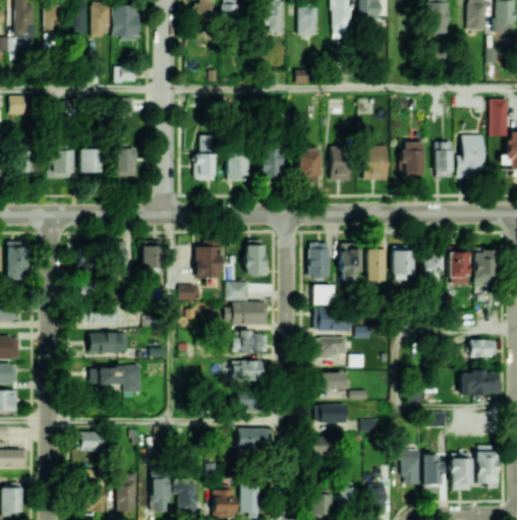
[(35,24),(34,0),(14,0),(15,35),(29,35),(29,24),(35,24)]
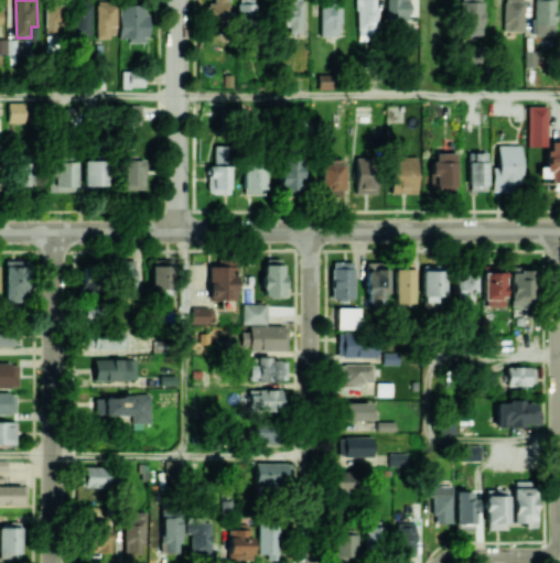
[(232,0),(212,0),(213,24),(232,24),(232,0)]
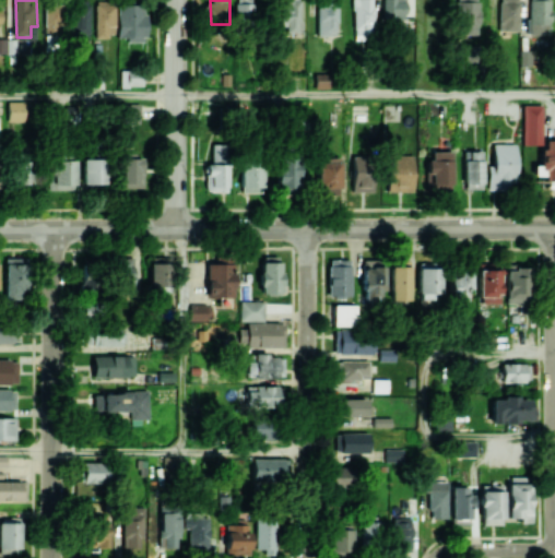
[(239,0),(239,22),(257,23),(257,0),(239,0)]
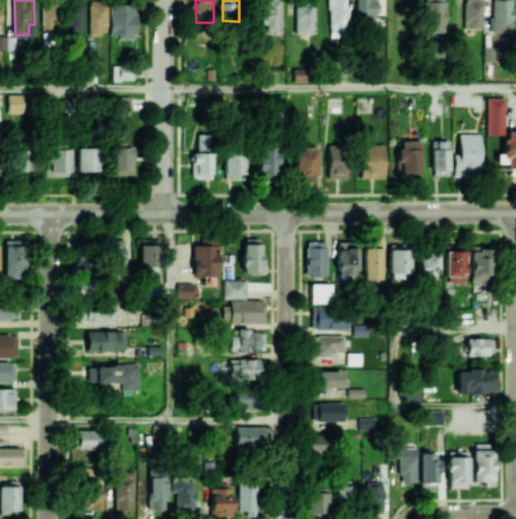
[(282,0),(264,0),(264,31),(283,30),(282,0)]
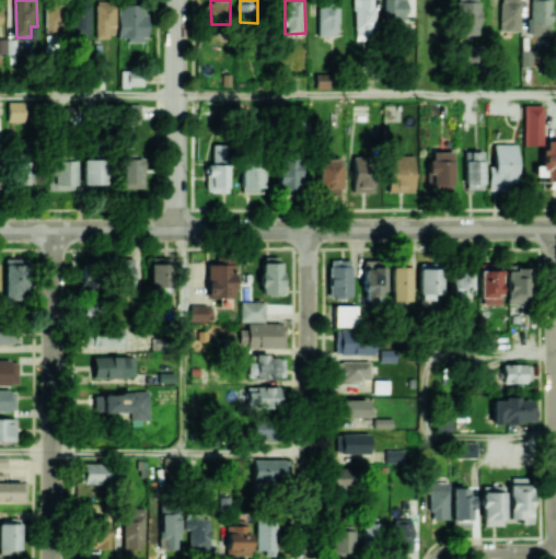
[(321,0),(322,35),(343,35),(342,0),(321,0)]
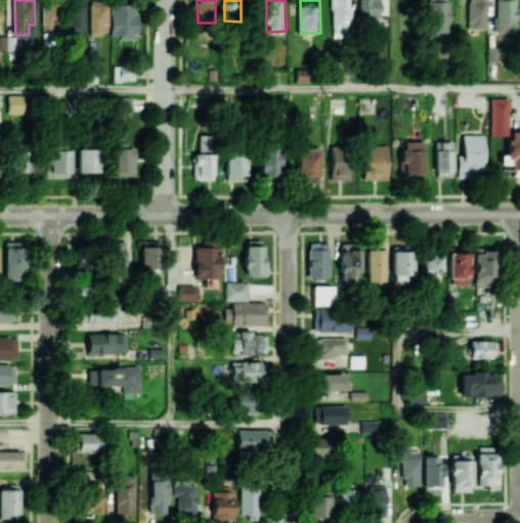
[(351,0),(334,0),(335,38),(353,38),(351,0)]
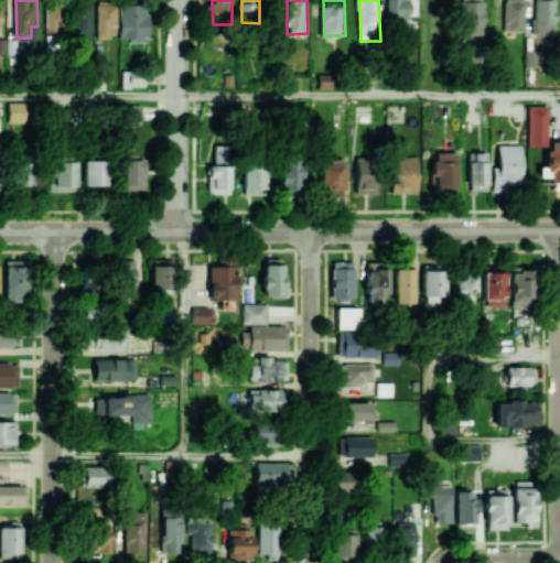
[(390,0),(391,21),(413,21),(411,0),(390,0)]
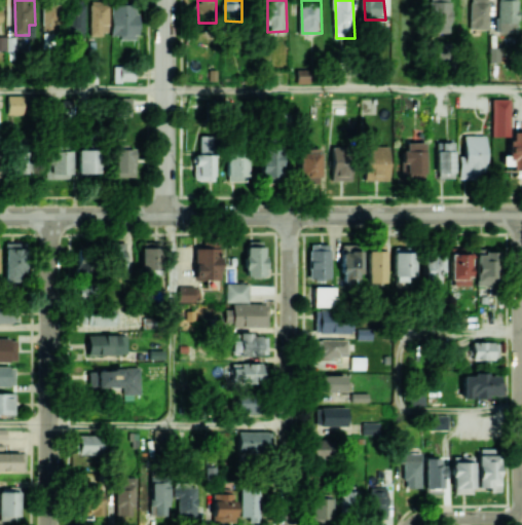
[(433,0),(433,33),(453,33),(452,0),(433,0)]
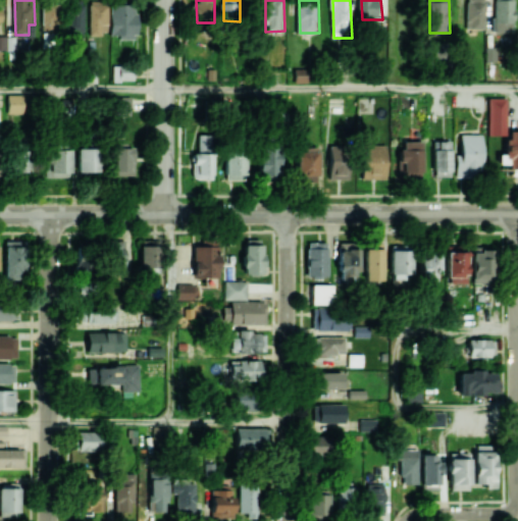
[(487,0),(468,0),(469,31),(488,30),(487,0)]
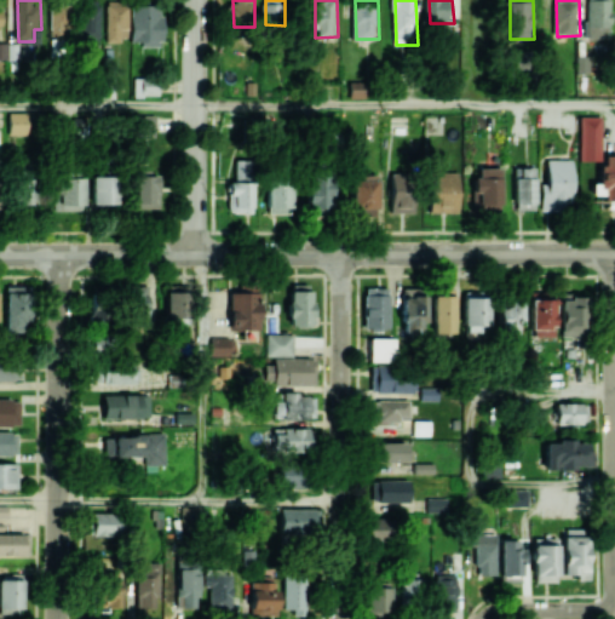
[(588,0),(588,39),(613,40),(614,0),(588,0)]
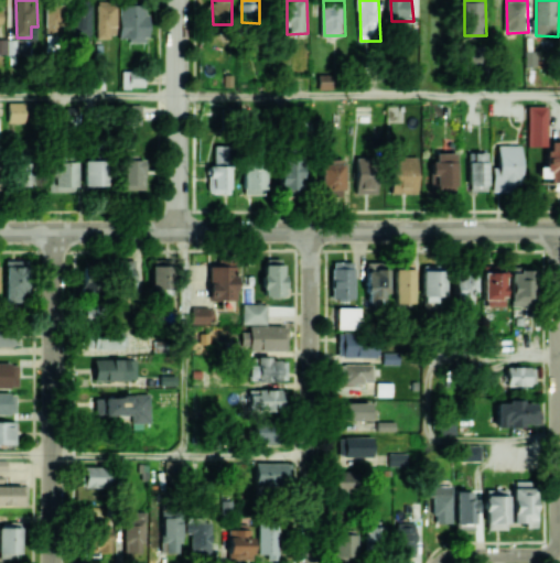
[(100,40),(114,39),(112,24),(120,24),(119,1),(99,2),(100,40)]
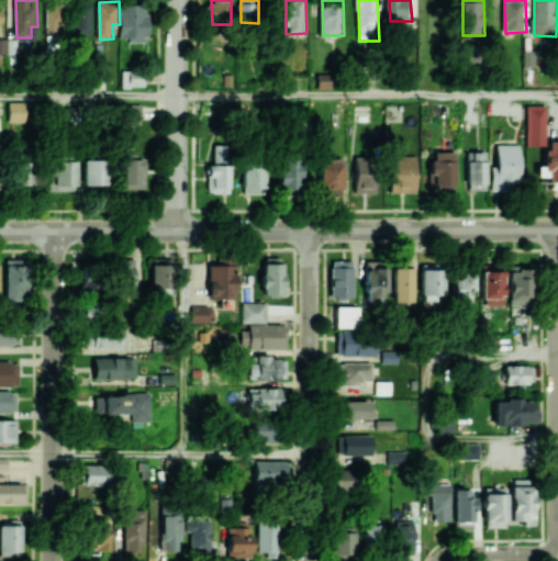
[(151,42),(151,6),(122,4),(121,42),(151,42)]
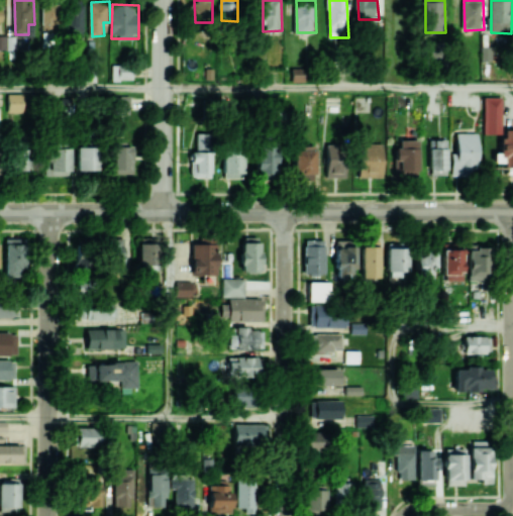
[(86,33),(87,5),(70,5),(69,33),(86,33)]
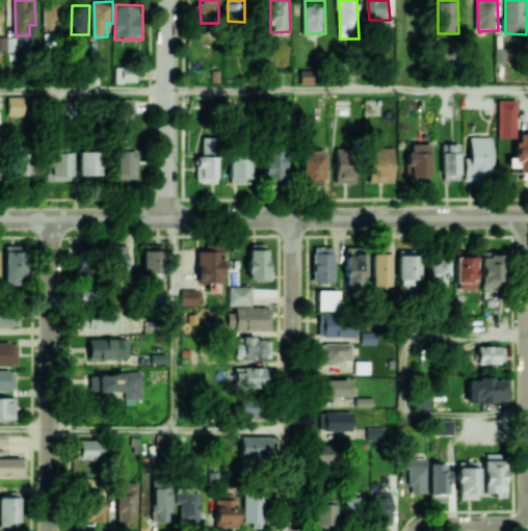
[(138,83),(139,68),(119,67),(117,83),(138,83)]
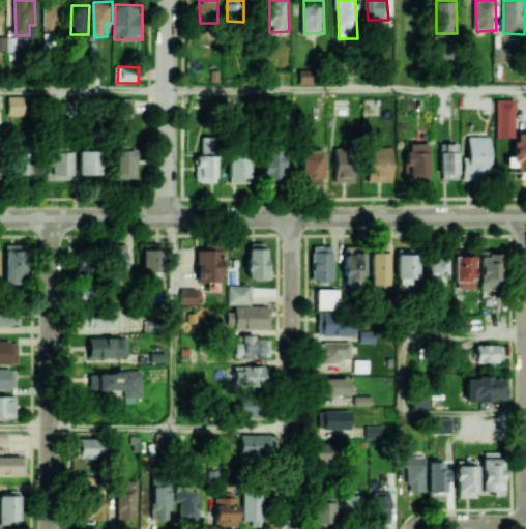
[(26,96),(10,96),(11,117),(27,116),(26,96)]
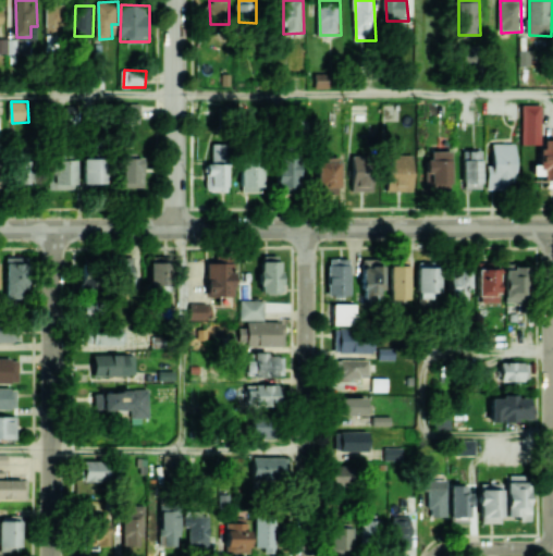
[(143,124),(143,103),(125,103),(125,124),(143,124)]
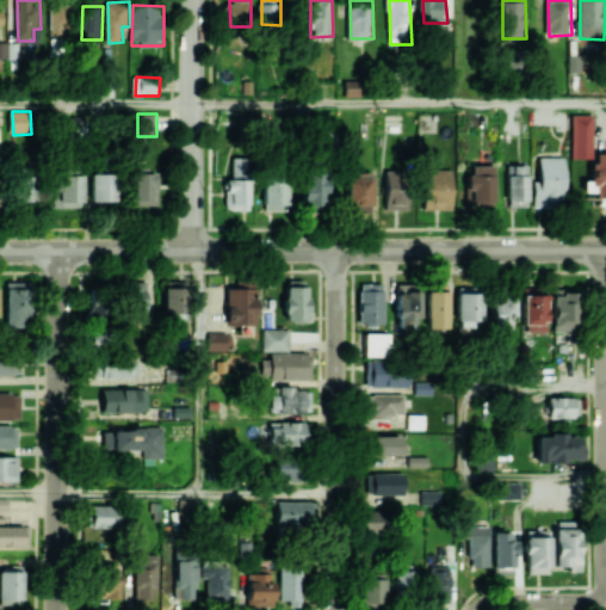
[(574,159),(595,159),(594,182),(587,180),(587,192),(599,192),(599,207),(605,205),(605,153),(597,154),(597,116),(574,116),(574,159)]
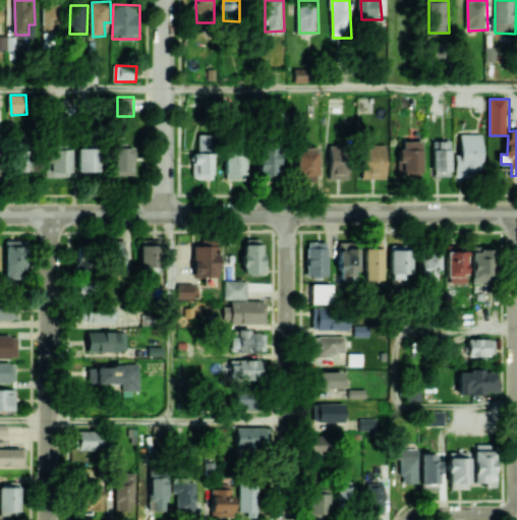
[(61,118),(75,118),(75,104),(61,104),(61,118)]
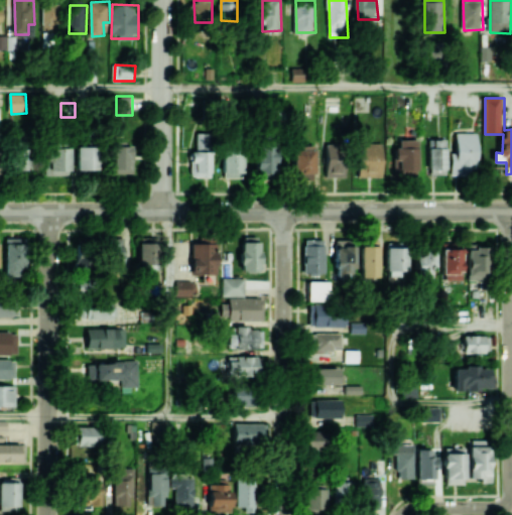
[(479,134),(457,134),(457,153),(453,154),(453,176),(472,176),(472,169),(479,169),(479,134)]
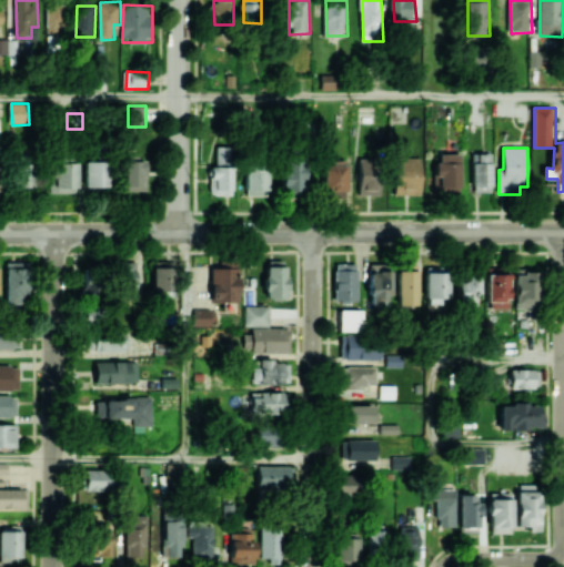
[(212,168),(213,195),(234,195),(233,149),(227,150),(228,159),(225,159),(225,168),(212,168)]
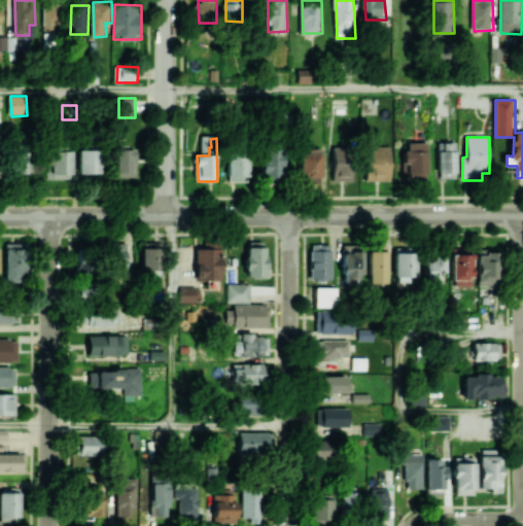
[(428,143),(405,144),(406,181),(428,181),(428,143)]
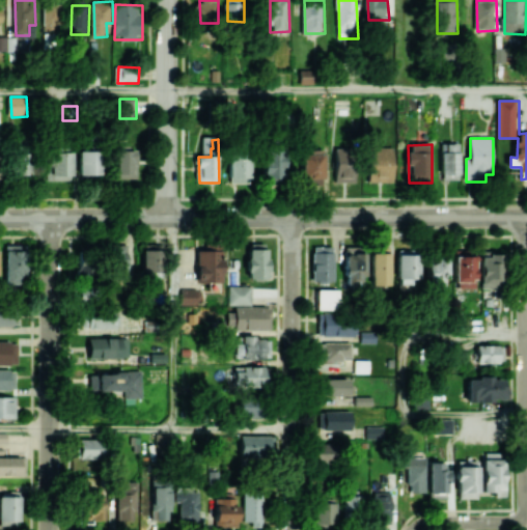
[(462,144),(443,144),(443,180),(462,180),(462,144)]
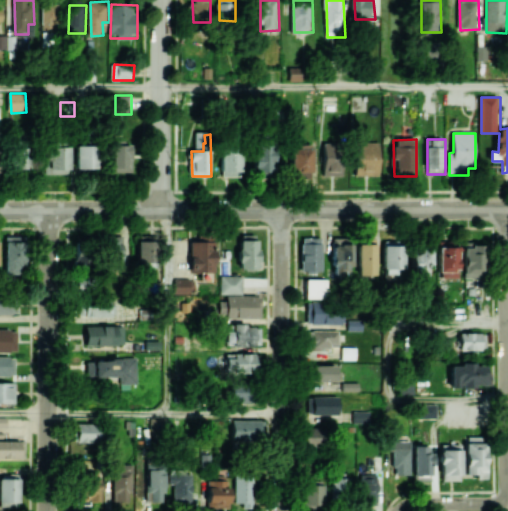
[(325,176),(345,176),(346,143),(326,143),(325,176)]
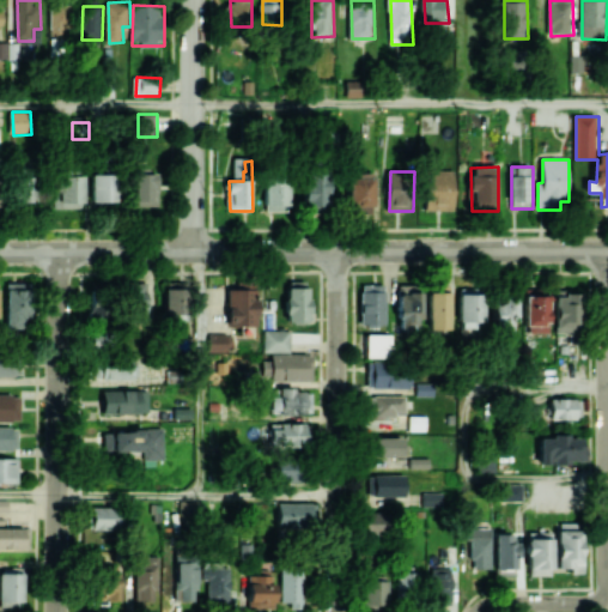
[(457,171),(430,171),(429,211),(456,211),(457,171)]
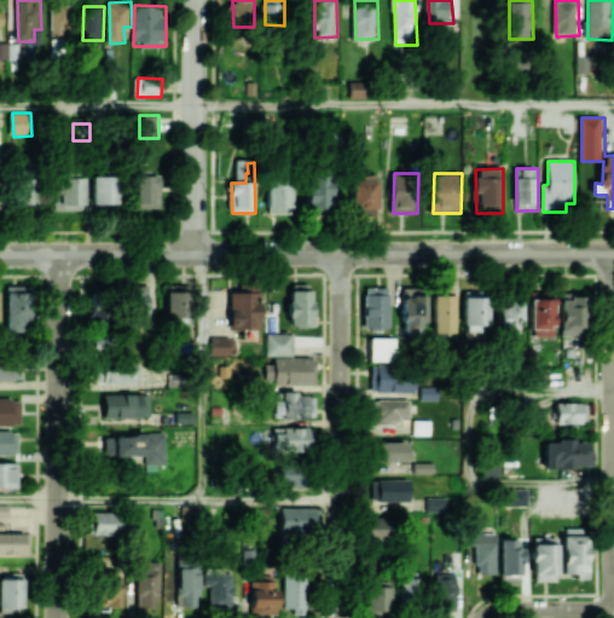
[(162,209),(163,175),(139,174),(138,209),(162,209)]
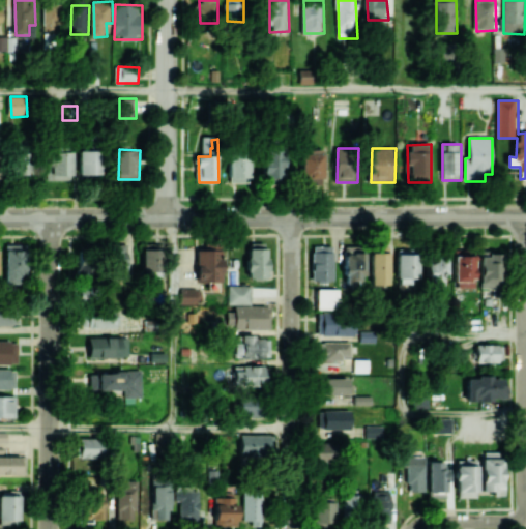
[(82,175),(103,175),(103,151),(82,151),(82,175)]
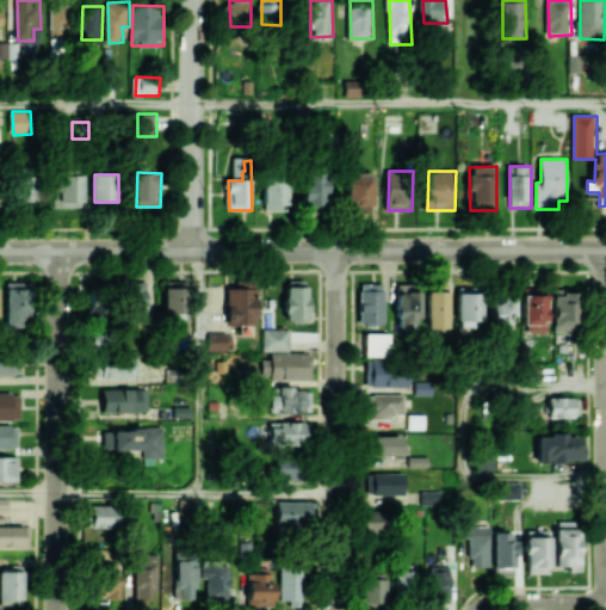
[(376,176),(351,174),(351,213),(375,214),(376,176)]
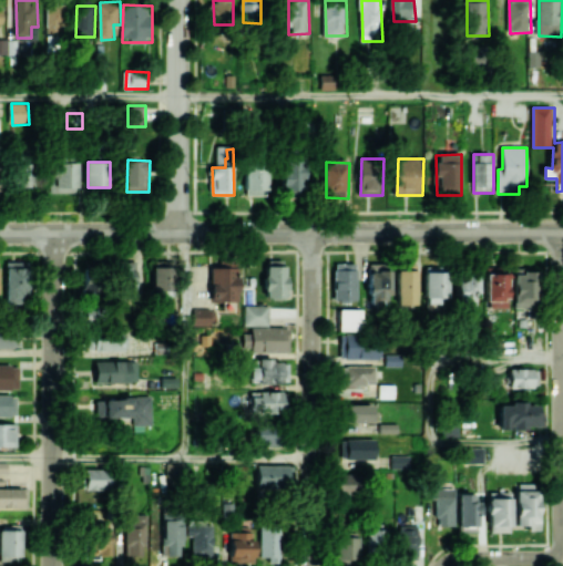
[(38,163),(18,163),(17,188),(37,188),(38,163)]
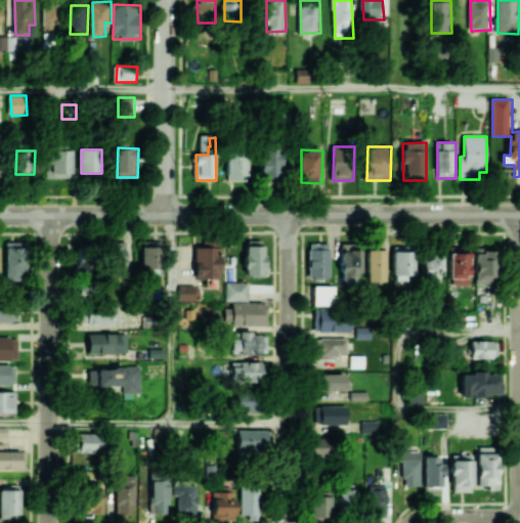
[(74,150),(49,150),(48,178),(74,179),(74,150)]
